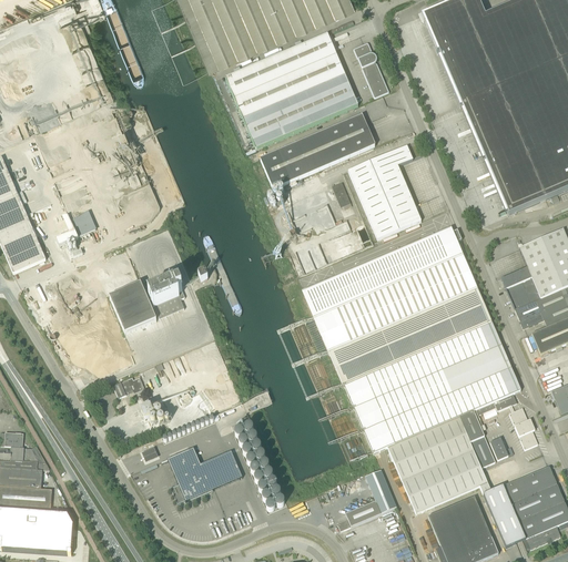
[(181,0),(188,13),(198,37),(210,65),(355,3),(353,0),(181,0)]
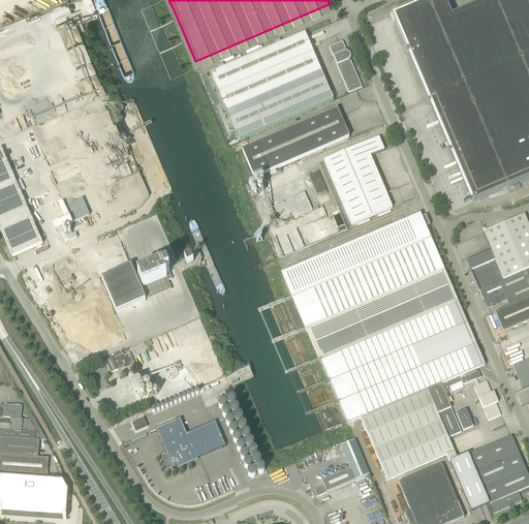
[(409,45),(430,94),(528,52),(528,0),(480,0),(452,12),(446,0),(418,0),(398,9),(399,10),(395,12),(397,16),(395,17),(407,45),(409,45)]
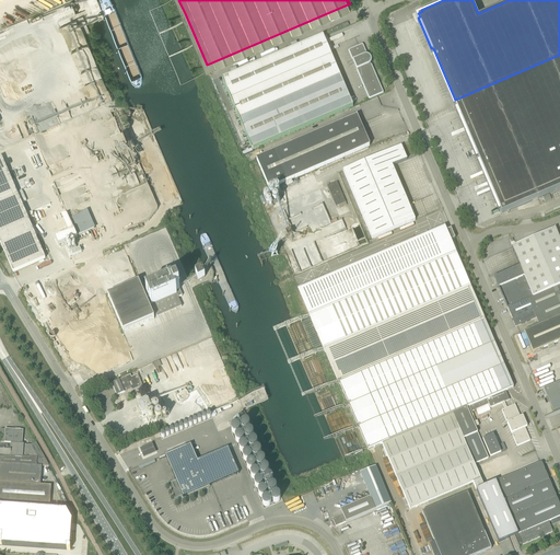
[(323,32),(298,42),(298,39),(291,43),(292,44),(237,68),(237,66),(231,68),(232,70),(223,73),(222,74),(253,145),(352,102),(353,102),(353,101),(349,92),(330,47),(339,44),(338,41),(331,43),(328,34),(326,31),(324,32),(323,32)]
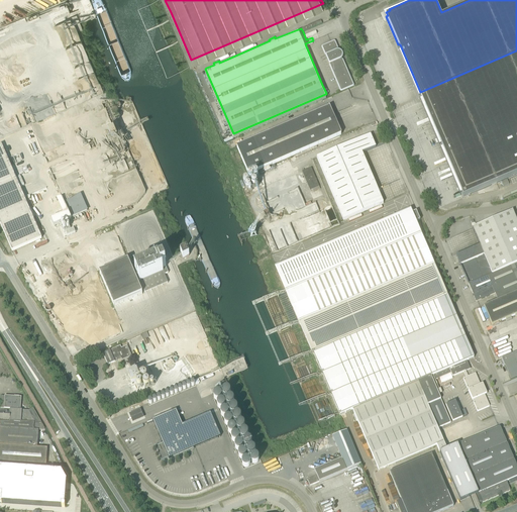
[(339,47),(338,46),(334,37),(330,38),(322,42),(327,54),(341,86),(344,85),(347,83),(353,81),(341,54),(340,53),(340,52),(341,50),(341,49),(340,49),(339,48),(338,48),(338,47),(339,47)]
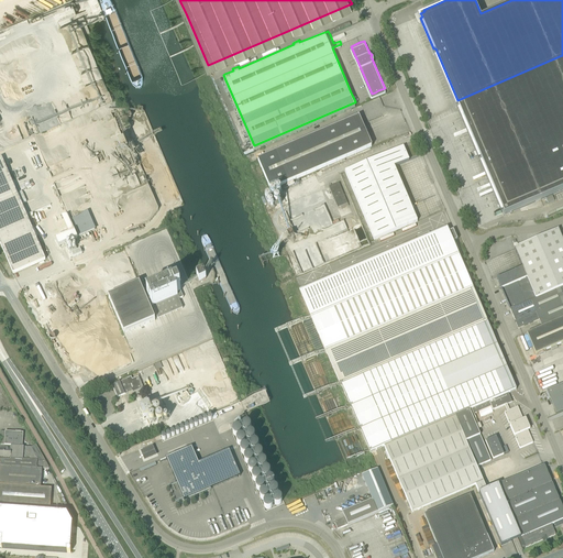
[(562,55),(457,100),(505,210),(562,185),(562,55)]
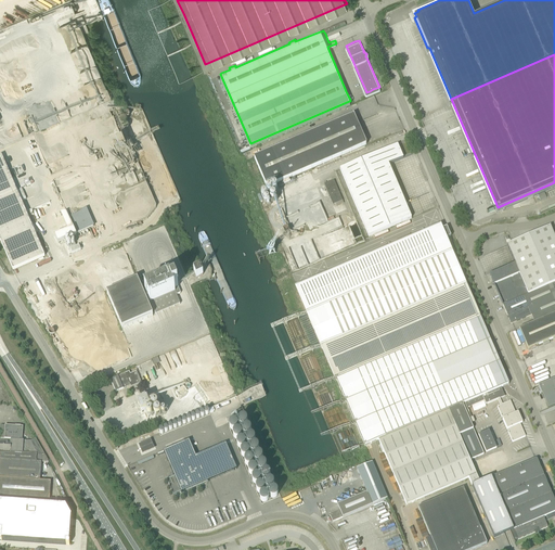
[(366,140),(366,139),(358,118),(355,111),(353,110),(254,152),(267,182),(366,140)]
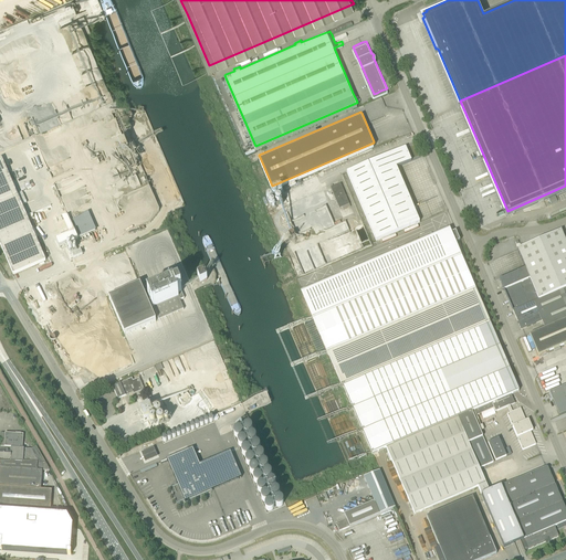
[(126,135),(119,137),(123,146),(129,143),(126,135)]
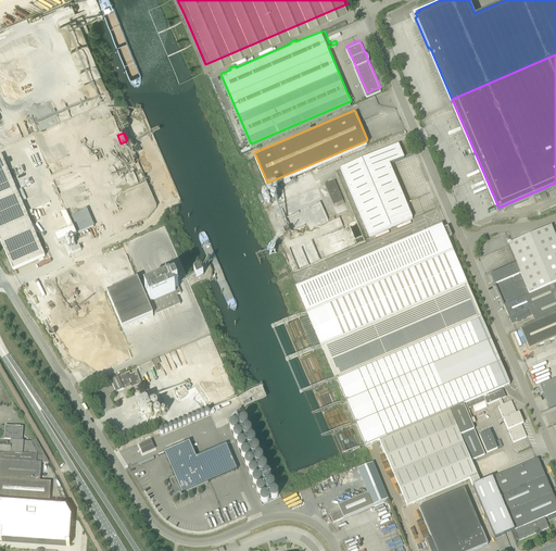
[(404,153),(399,140),(341,165),(369,233),(413,214),(389,160),(404,153)]
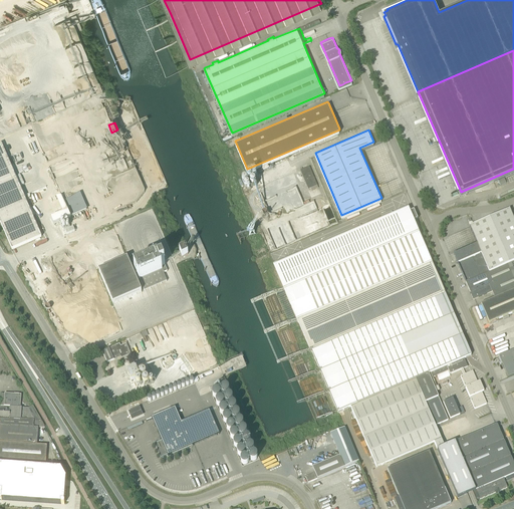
[(0,217),(12,245),(41,232),(24,191),(20,182),(24,180),(20,171),(16,173),(1,140),(0,140),(0,217)]
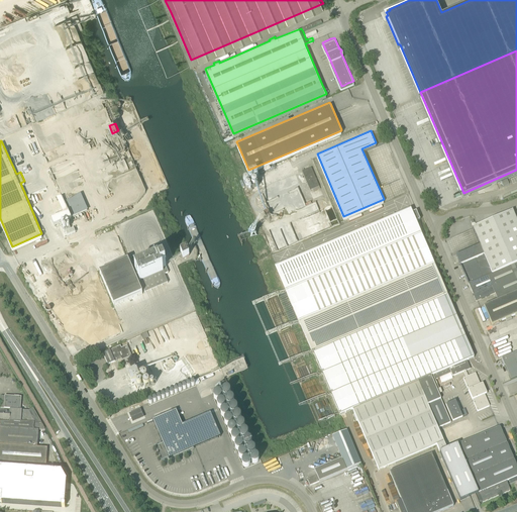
[(109,175),(141,174),(129,148),(126,148),(124,148),(123,149),(120,150),(120,156),(117,157),(116,157),(107,162),(107,163),(109,168),(114,165),(116,165),(120,164),(121,166),(121,169),(109,175)]
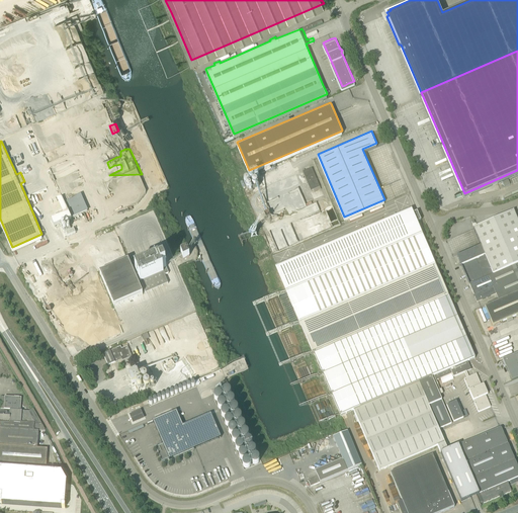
[(320,182),(312,164),(303,167),(311,186),(320,182)]
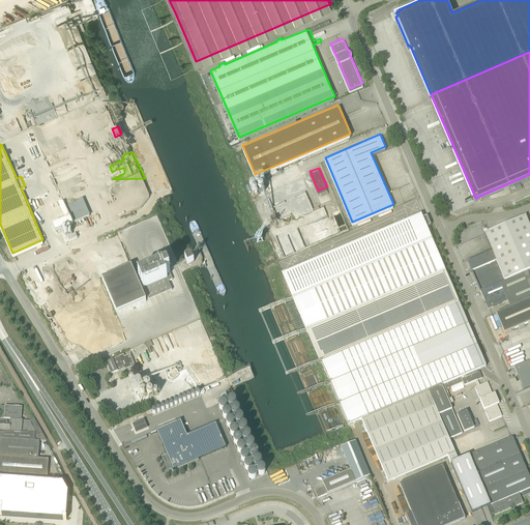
[(314,206),(306,187),(294,192),(298,204),(301,203),(302,206),(301,207),(302,210),(314,206)]
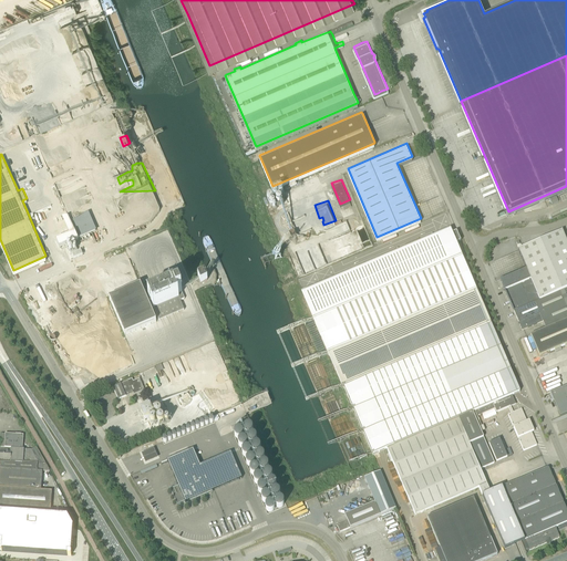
[(90,207),(71,215),(78,234),(98,226),(90,207)]
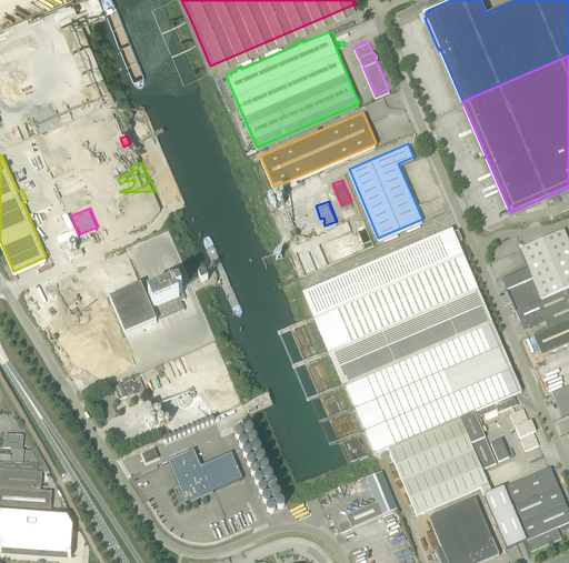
[(519,373),(517,369),(516,365),(512,367),(473,277),(465,254),(458,239),(462,238),(458,228),(453,229),(451,225),(313,284),(305,289),(317,318),(331,351),(345,384),(355,408),(365,430),(373,452),(378,450),(382,448),(388,445),(417,512),(480,484),(485,492),(491,489),(482,465),(497,460),(481,423),(483,423),(477,408),(478,408),(482,416),(499,410),(500,413),(512,409),(513,410),(510,412),(526,448),(538,442),(539,442),(533,429),(536,428),(531,418),(529,418),(523,405),(516,409),(515,408),(520,405),(516,396),(513,392),(519,390),(521,389),(516,375),(519,373)]
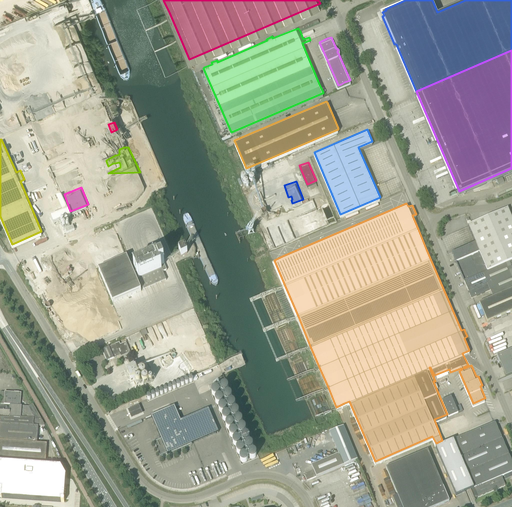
[(467,218),(468,221),(475,238),(452,249),(464,277),(511,256),(511,214),(507,204),(473,219),(472,219),(471,216),(467,218)]
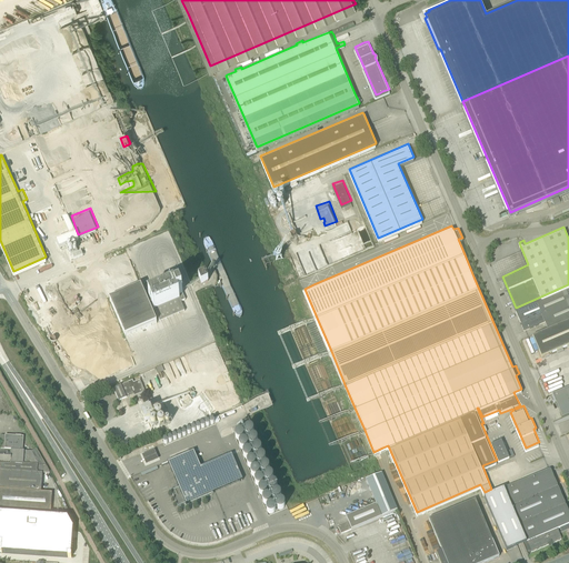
[(155,304),(160,317),(185,307),(181,297),(186,295),(179,280),(173,281),(169,269),(143,280),(149,292),(155,305),(155,304)]
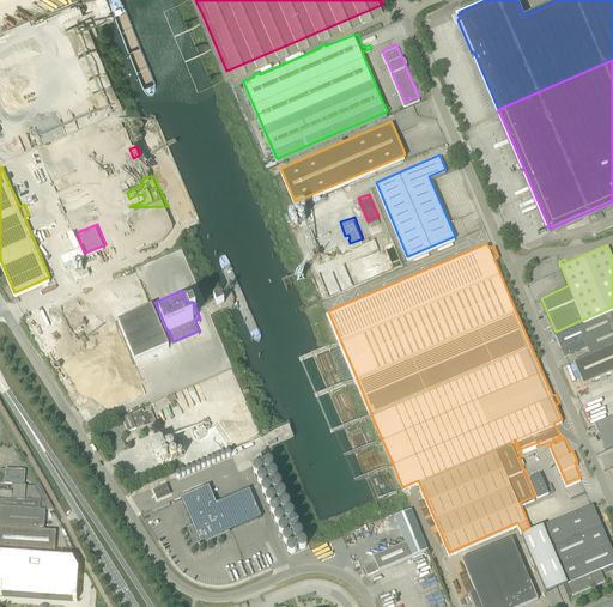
[(217,303),(223,301),(224,301),(222,292),(214,296),(217,303)]
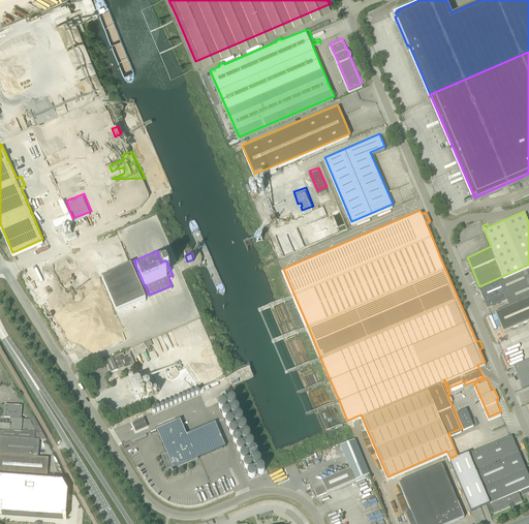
[(146,296),(131,262),(102,274),(117,308),(146,296)]
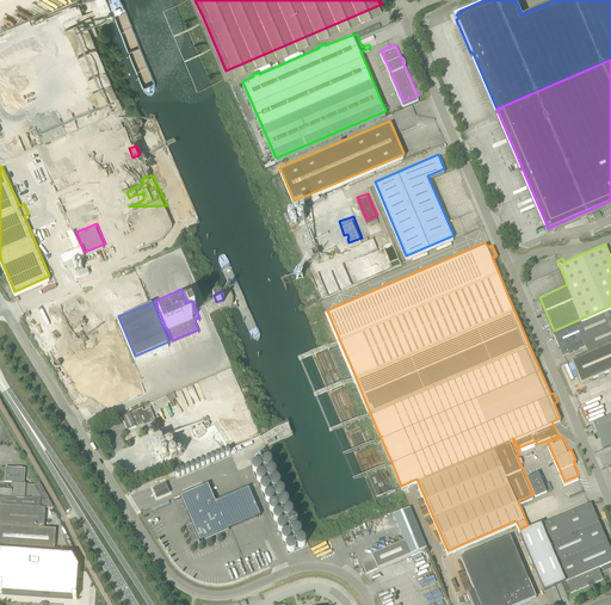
[(610,306),(554,331),(562,351),(565,351),(590,339),(593,346),(610,338),(610,306)]
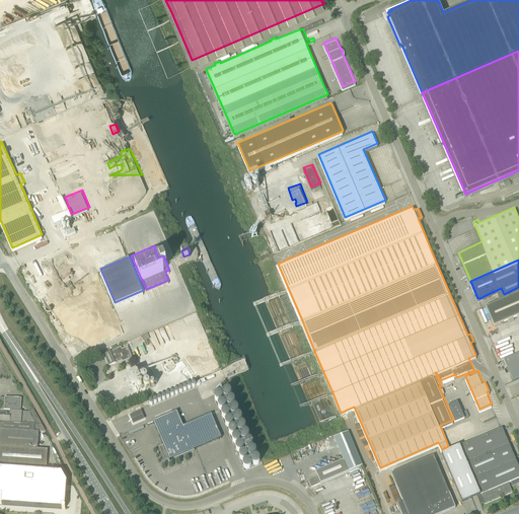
[(518,287),(504,294),(486,302),(494,321),(518,310),(518,287)]
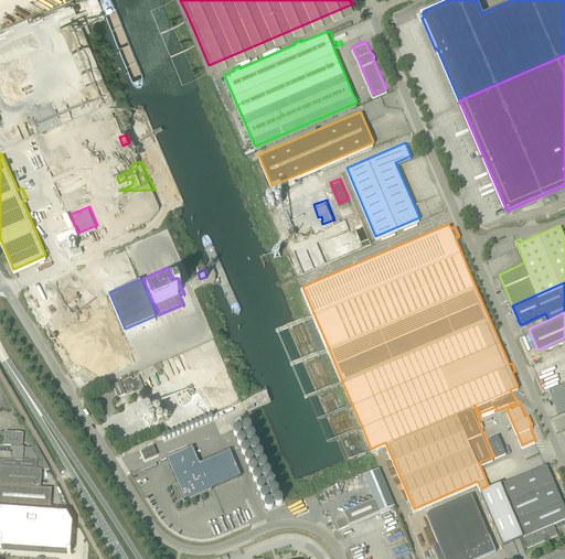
[(118,394),(134,387),(134,388),(145,384),(139,372),(132,375),(131,373),(113,380),(118,394)]
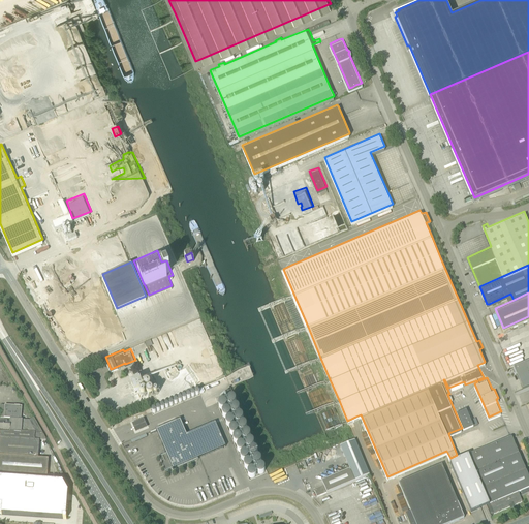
[(528,359),(526,360),(525,359),(508,365),(518,387),(528,381),(528,359)]
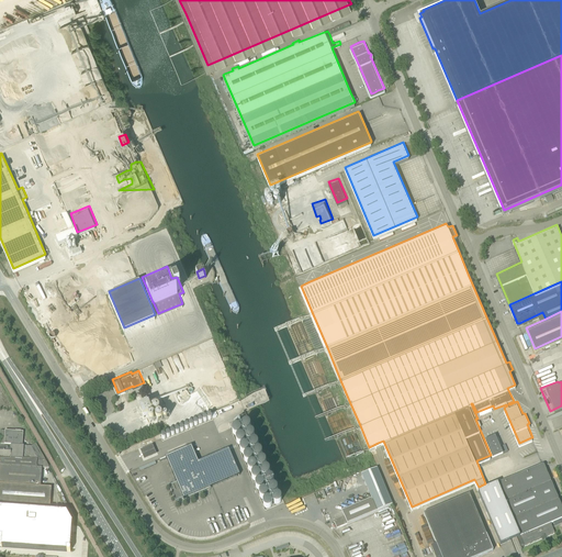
[(91,396),(86,388),(86,387),(82,389),(88,398),(91,396)]
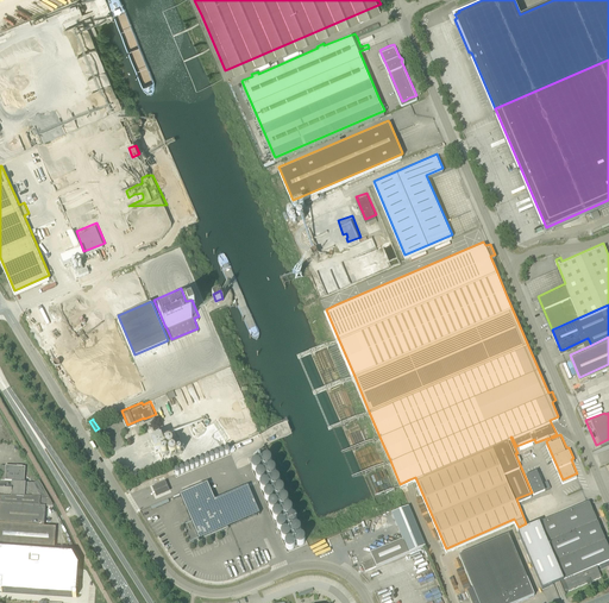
[(162,433),(150,438),(155,448),(167,444),(162,433)]
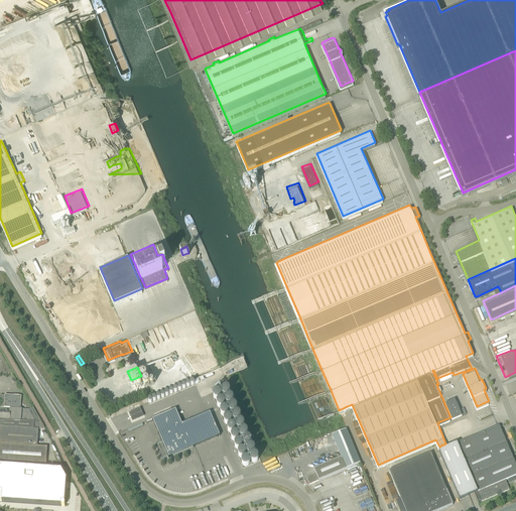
[(231,384),(230,383),(228,381),(226,381),(224,382),(223,384),(223,386),(224,388),(226,389),(228,389),(230,388),(231,387),(231,384)]
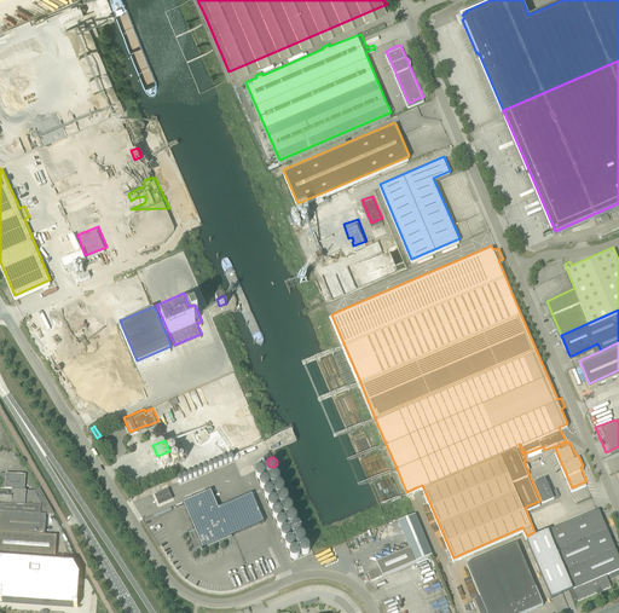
[(266,466),(265,463),(262,462),(260,462),(258,463),(256,466),(256,468),(258,470),(260,472),(262,472),(265,470),(266,468),(266,466)]
